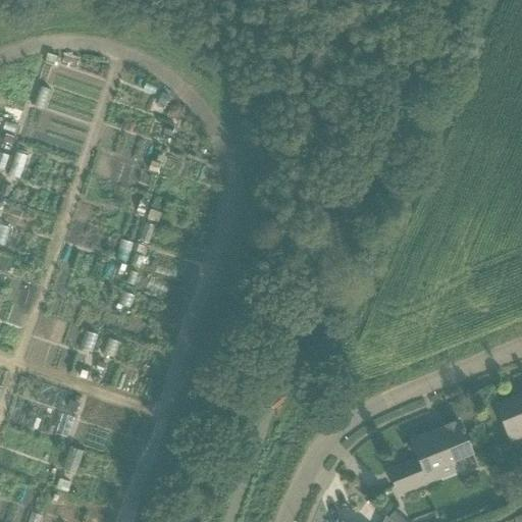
[(52,63),(55,55),(46,53),(44,61),(52,63)]
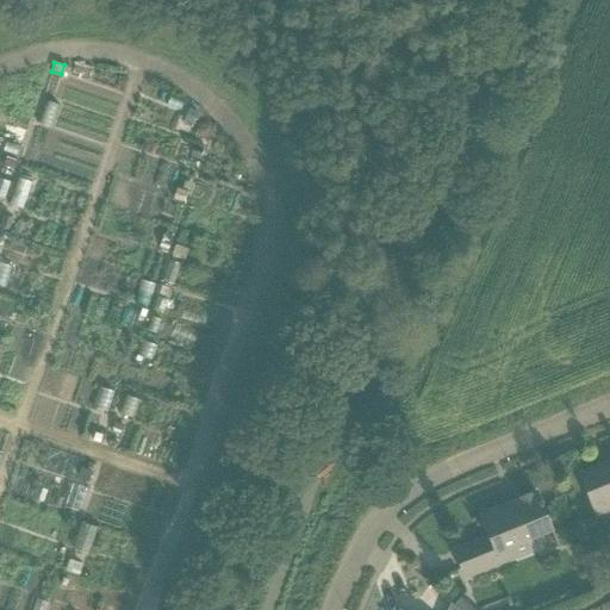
[(191,122),(195,109),(187,105),(182,118),(191,122)]
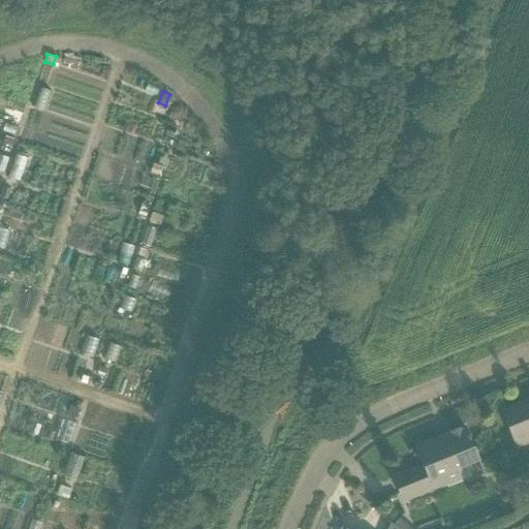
[(155,106),(153,116),(161,118),(164,110),(155,106)]
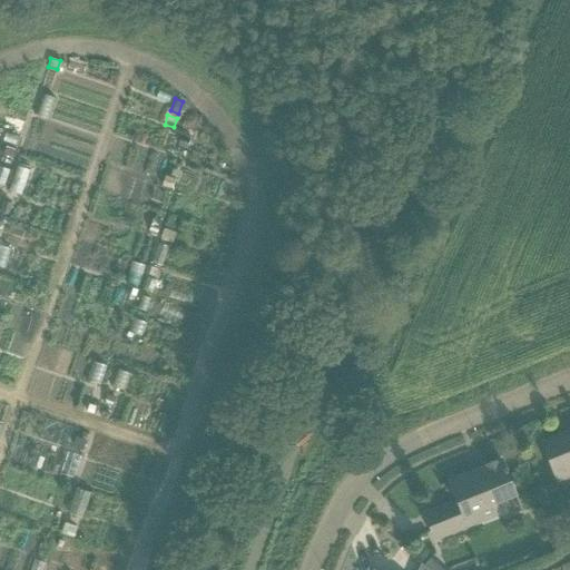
[(12,149),(16,139),(7,136),(3,146),(12,149)]
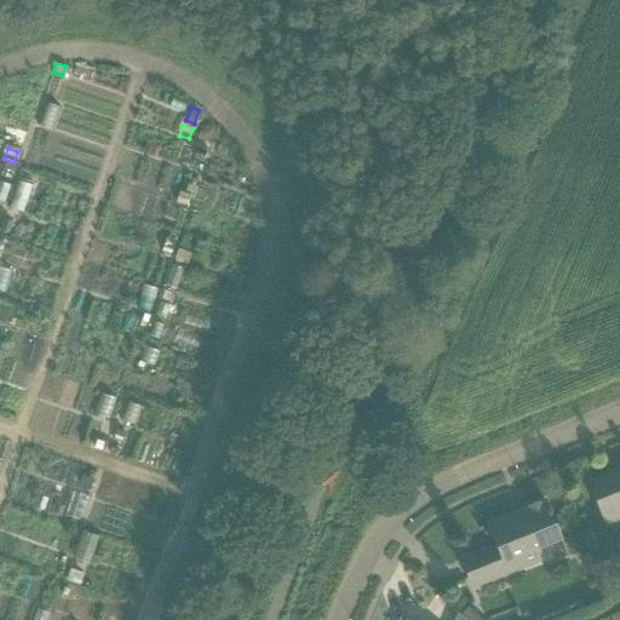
[(207,153),(196,149),(193,159),(204,162),(207,153)]
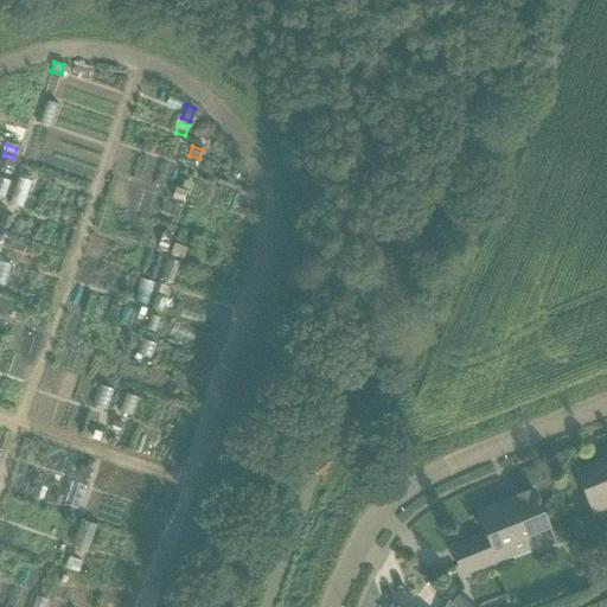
[(190,167),(180,164),(177,173),(186,177),(190,167)]
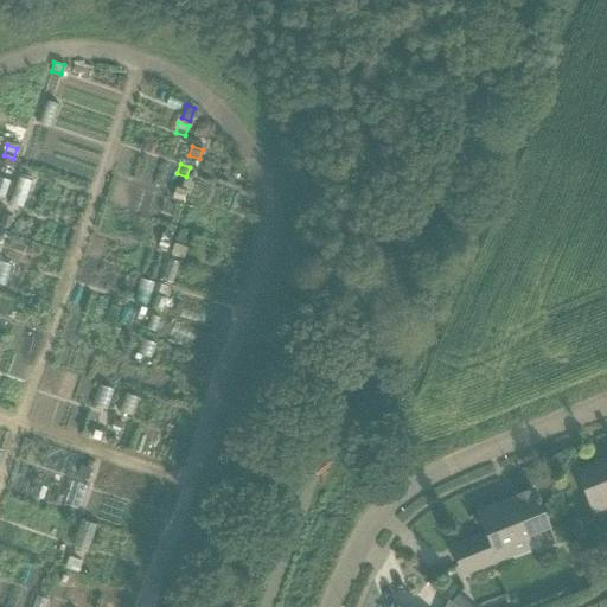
[(186,187),(176,184),(172,196),(183,199),(186,187)]
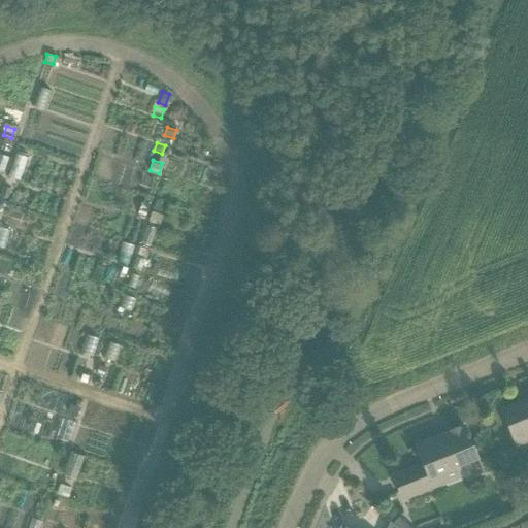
[(10,187),(2,184),(0,189),(0,194),(6,197),(10,187)]
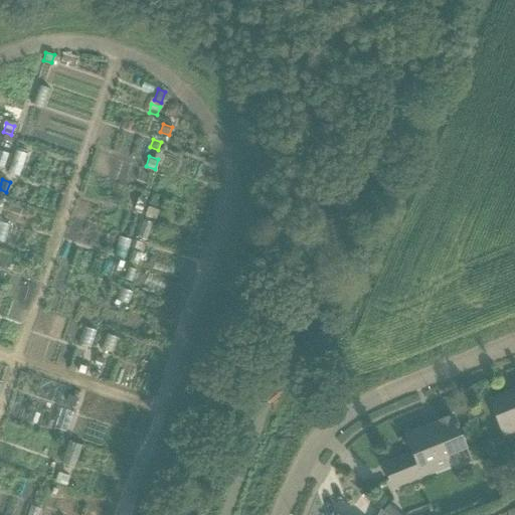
[(141,209),(146,197),(138,194),(134,206),(141,209)]
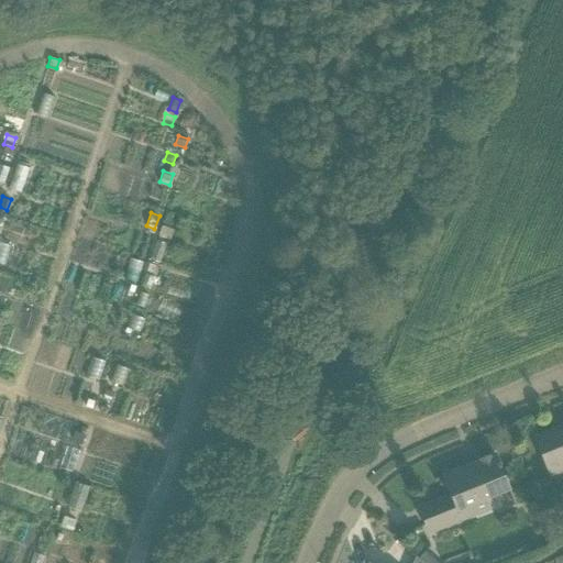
[(174,228),(162,223),(158,233),(169,238),(174,228)]
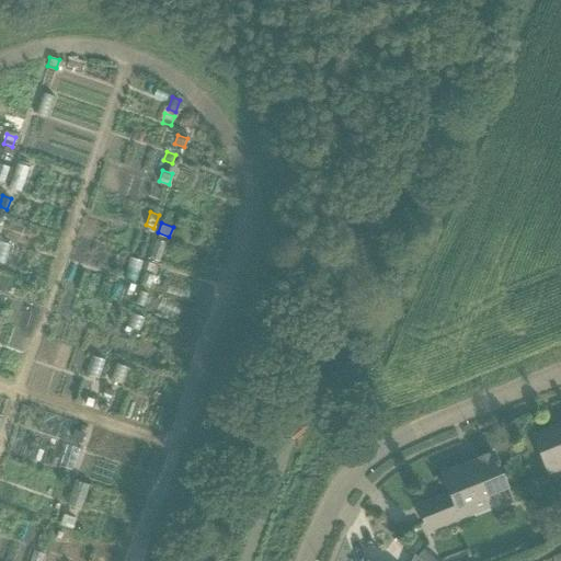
[(87,396),(83,404),(91,407),(93,398),(87,396)]
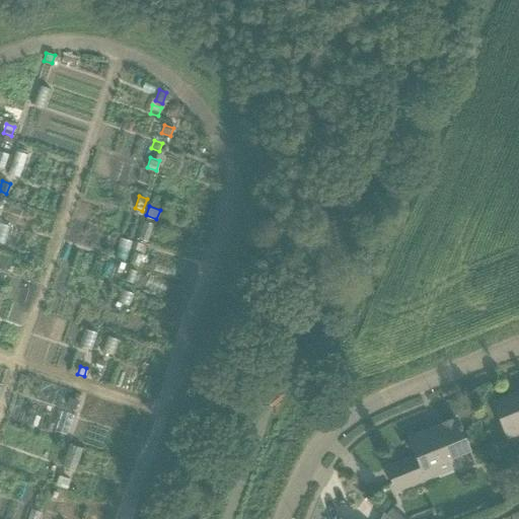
[(518,393),(493,404),(501,423),(506,437),(518,432),(518,393)]
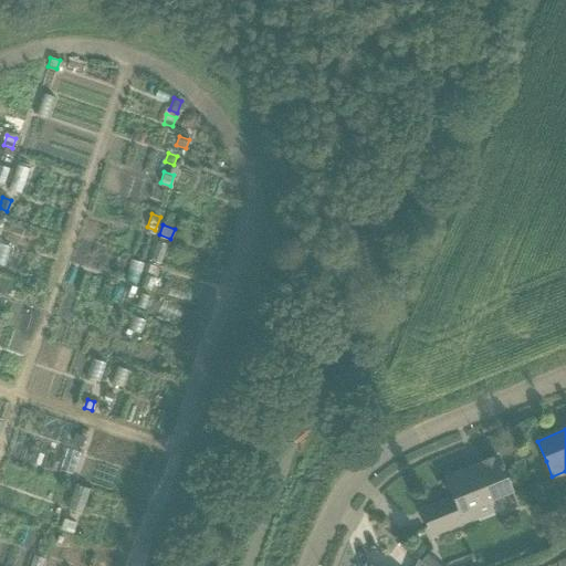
[(74,433),(71,443),(80,446),(83,437),(74,433)]
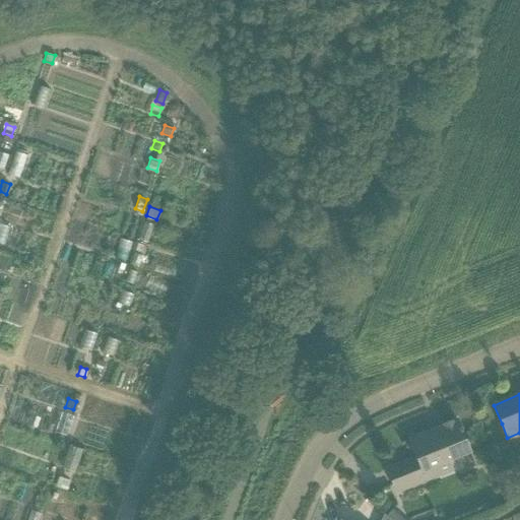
[(387,470),(395,489),(396,492),(437,474),(433,466),(468,452),(461,433),(462,432),(460,429),(459,429),(456,420),(439,428),(441,433),(411,444),(416,458),(387,470)]
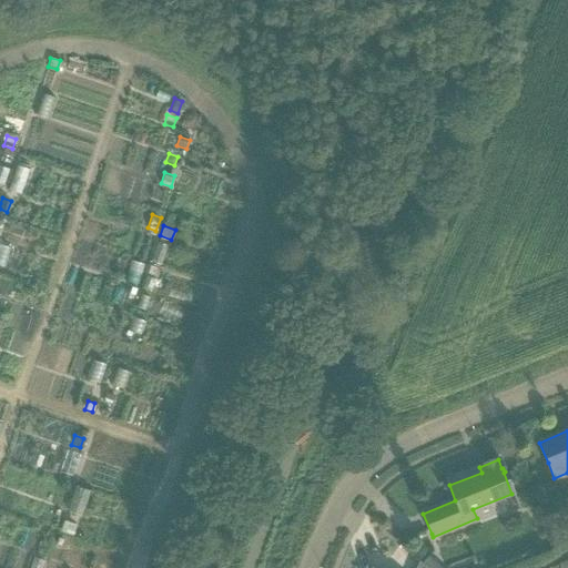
[(61,518),(63,510),(54,508),(52,516),(61,518)]
